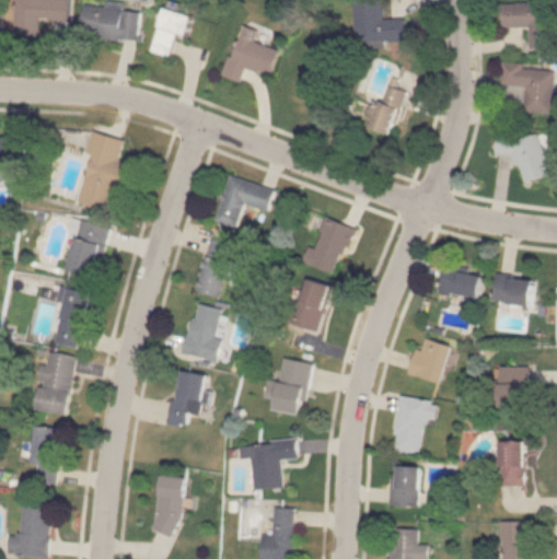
[(11,0),(11,35),(33,36),(34,21),(68,22),(68,0),(11,0)]
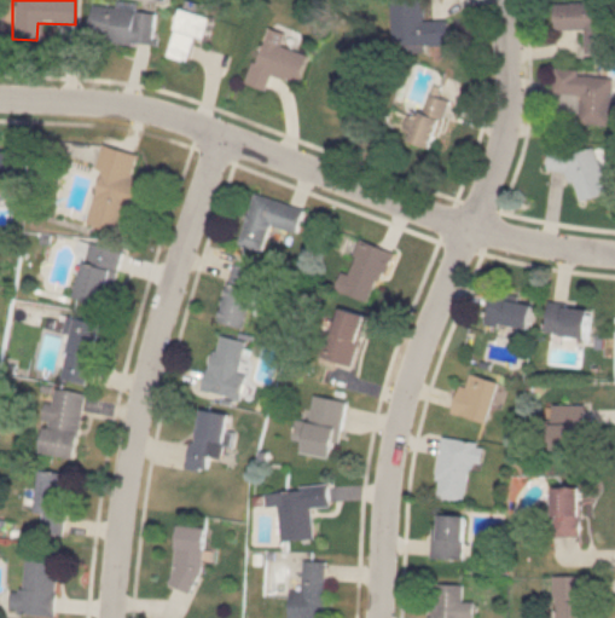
[(425,0),(395,0),(395,51),(425,51),(425,0)]
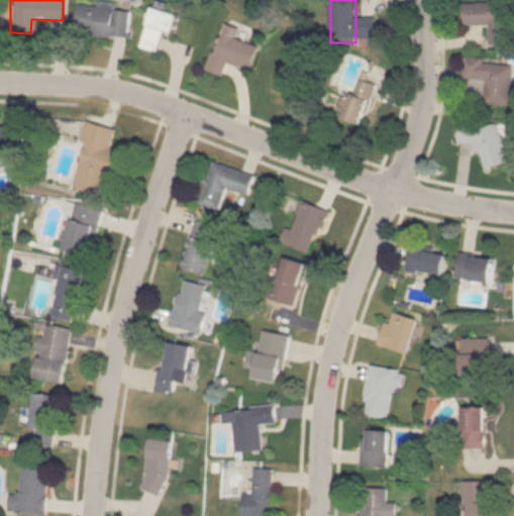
[(463,26),(488,26),(488,44),(510,44),(510,3),(463,3),(463,26)]
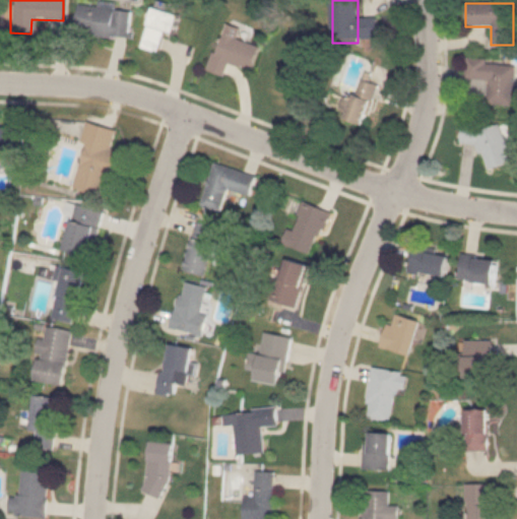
[(126,39),(129,10),(76,5),(73,33),(126,39)]
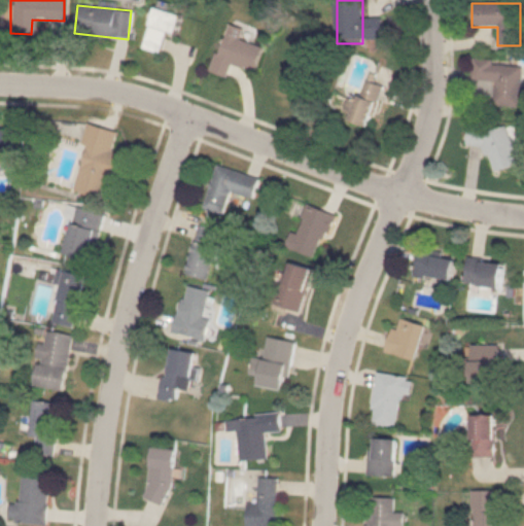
[(159,54),(166,32),(175,35),(181,16),(153,8),(141,48),(159,54)]
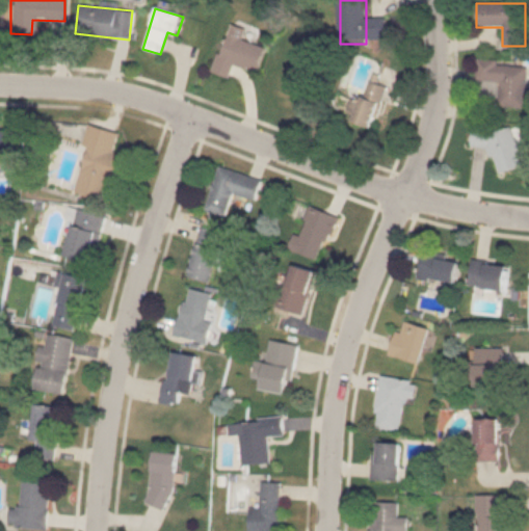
[(263,47),(240,41),(243,29),(227,24),(211,72),(227,77),(231,63),(256,71),(263,47)]
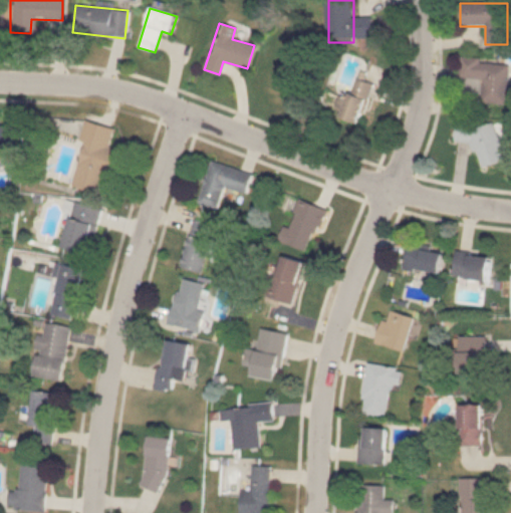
[(479,102),(505,104),(507,64),(478,63),(479,58),(459,57),(458,77),(480,78),(479,102)]
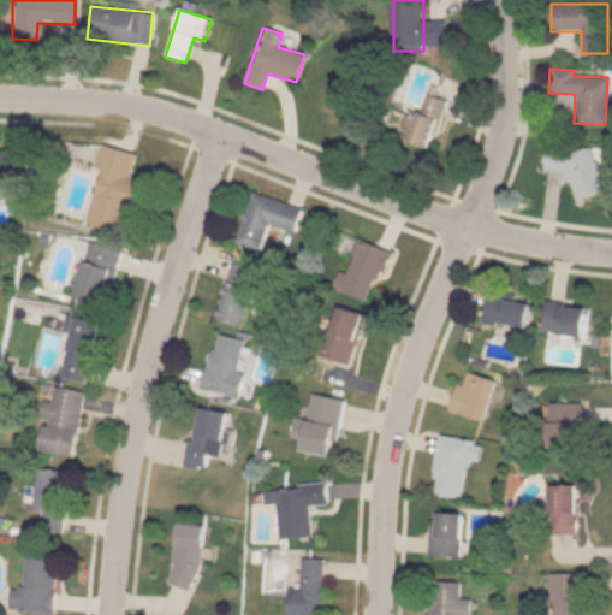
[(415,117),(404,113),(399,126),(408,129),(404,139),(428,147),(445,100),(423,93),(415,117)]
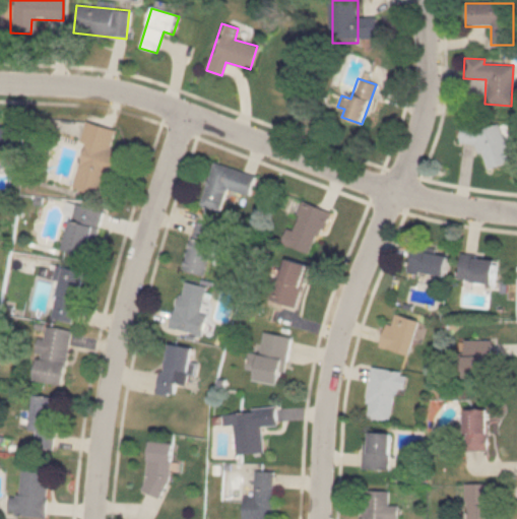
[(84,120),(79,138),(85,141),(72,185),(100,195),(108,168),(115,170),(121,148),(109,145),(114,129),(104,126),(84,120)]
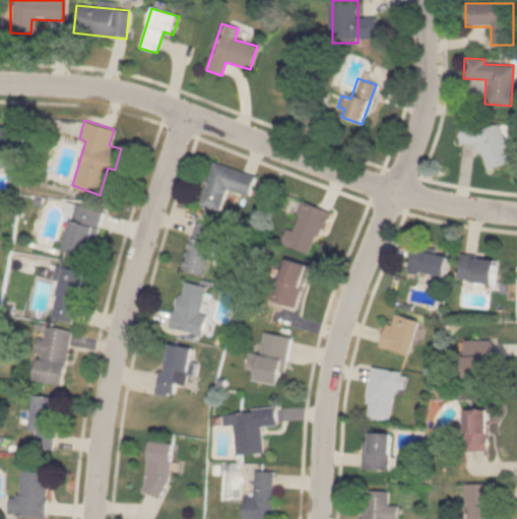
[(458,143),(476,143),(482,169),(510,161),(500,125),(492,124),(489,125),(458,124),(458,143)]
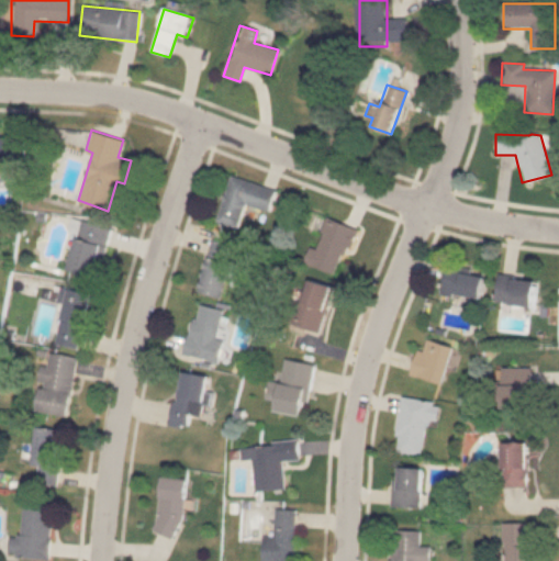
[(267,211),(272,189),(227,176),(214,221),(236,227),(243,204),(267,211)]
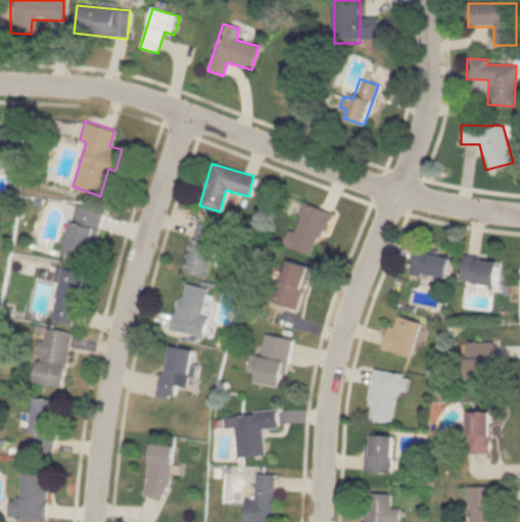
[(76,202),(62,259),(85,265),(98,216),(100,208),(76,202)]
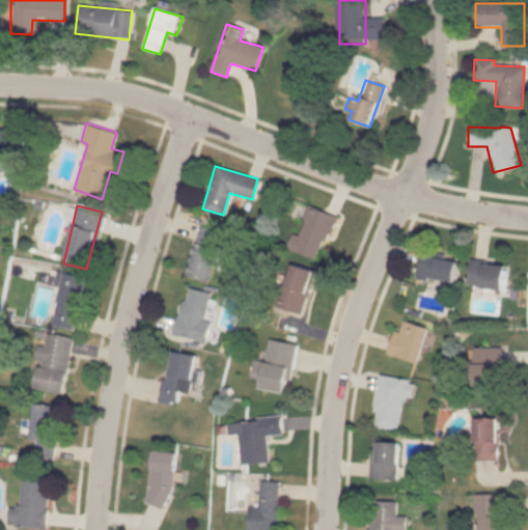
[(331,215),(301,205),(289,250),(298,252),(295,263),(287,261),(275,307),(303,315),(331,215)]
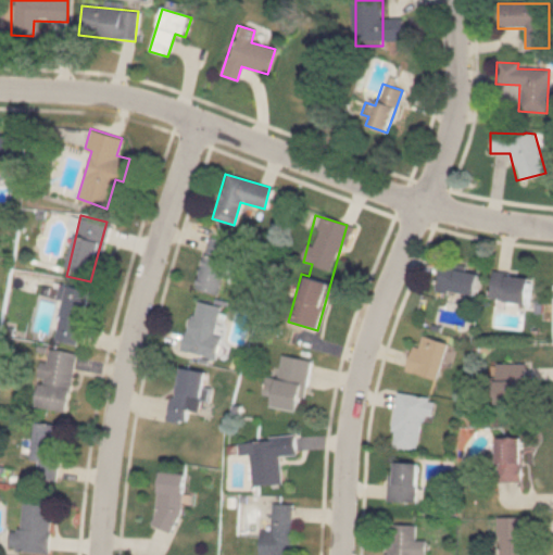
[(229,242),(206,236),(193,288),(216,294),(229,242)]
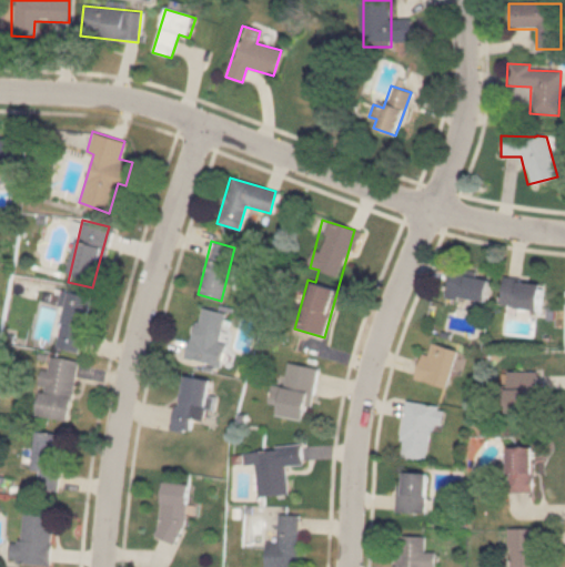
[(487,275),(447,269),(443,296),(483,303),(487,275)]
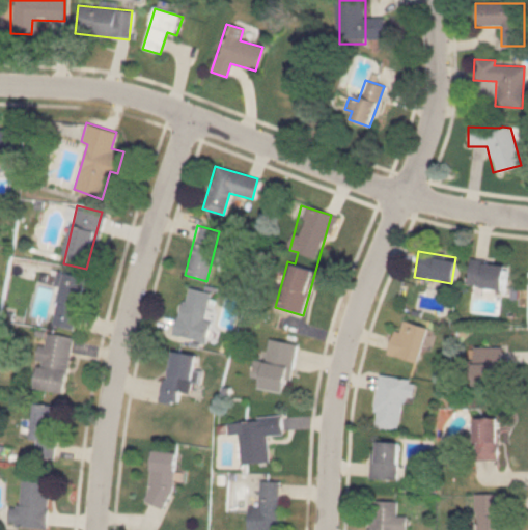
[(501,289),(504,265),(468,259),(465,284),(501,289)]
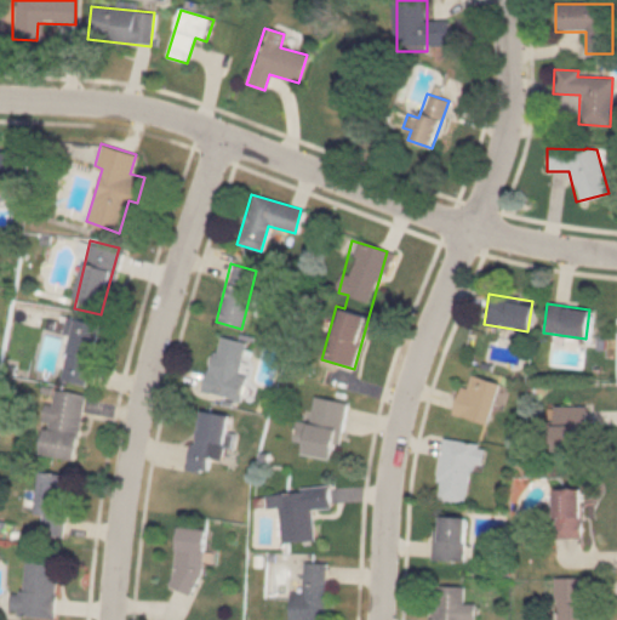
[(73,323),(60,375),(86,381),(89,367),(96,329),(73,323)]
